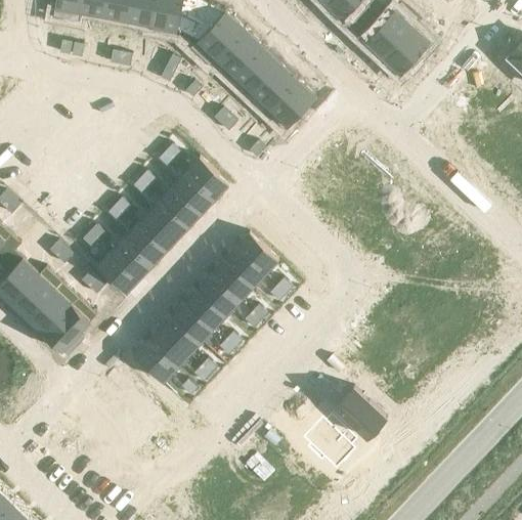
[(54,0),(53,8),(79,13),(81,0),(54,0)]
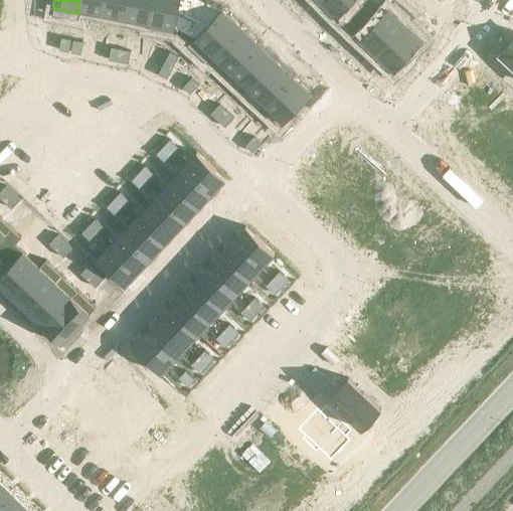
[(79,0),(77,13),(101,18),(104,0),(79,0)]
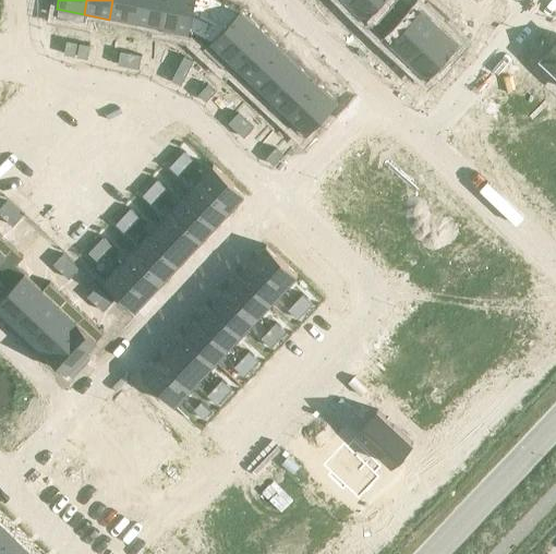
[(112,0),(109,20),(135,24),(140,0),(112,0)]
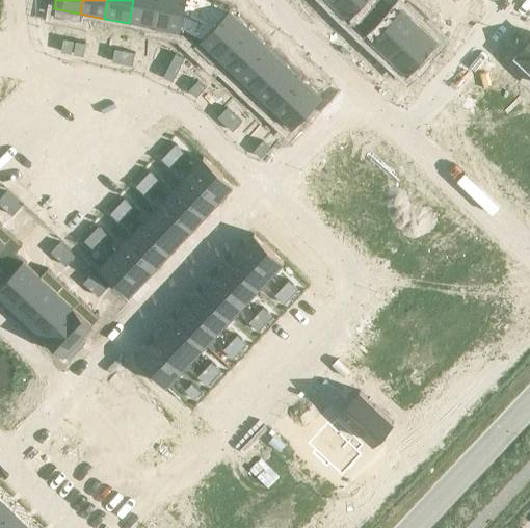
[(133,0),(129,23),(154,28),(158,0),(133,0)]
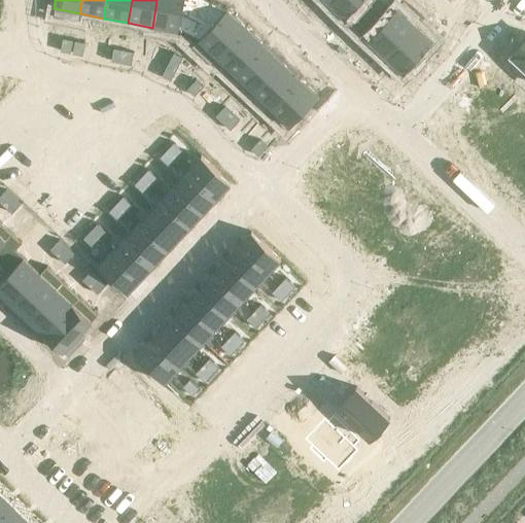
[(156,0),(152,28),(177,32),(187,37),(205,2),(202,0),(156,0)]
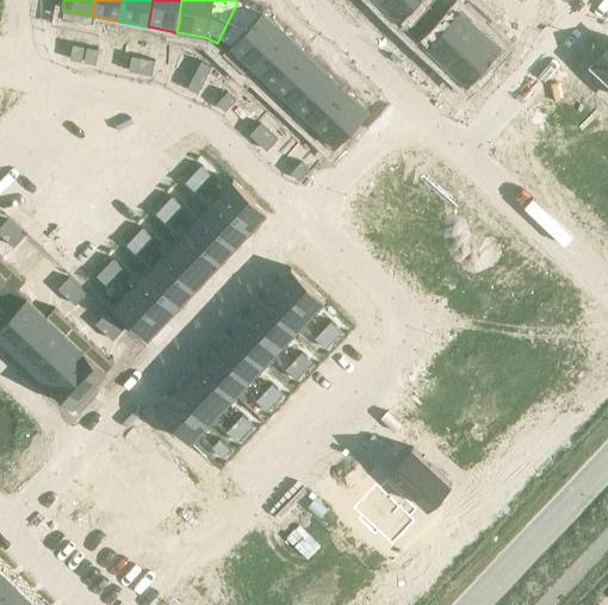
[(379,0),(377,4),(397,24),(419,0),(379,0)]
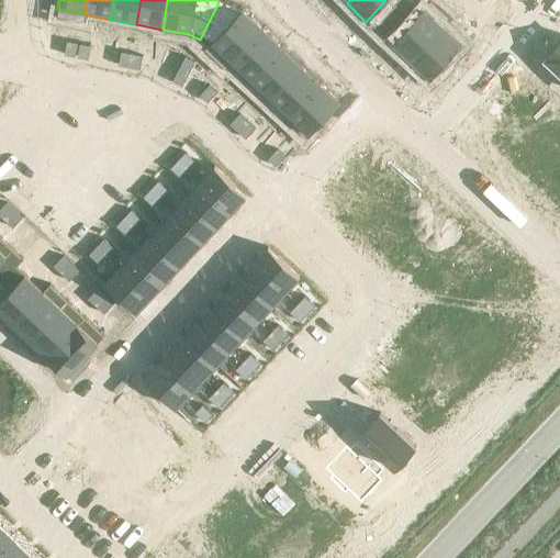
[(418,0),(409,0),(404,6),(412,13),(422,3),(418,0)]
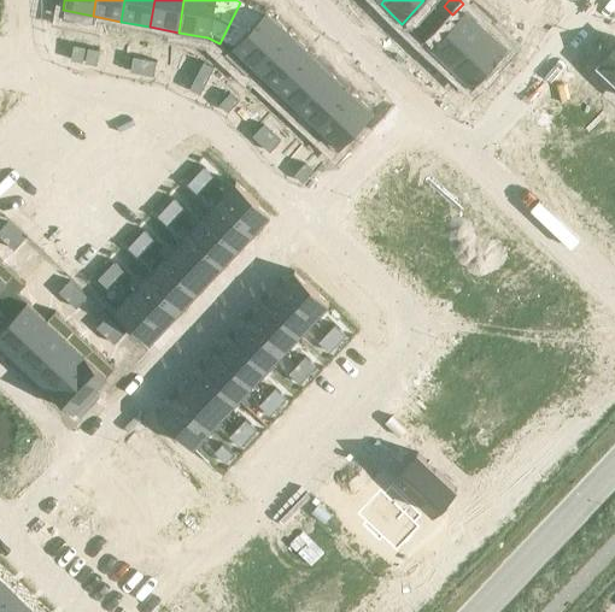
[(240,3),(220,43),(230,49),(253,70),(286,35),(264,15),(240,3)]
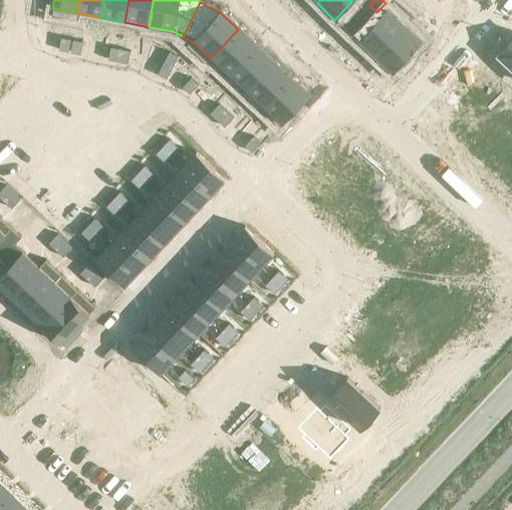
[(392,3),(356,41),(374,57),(410,20),(392,3)]
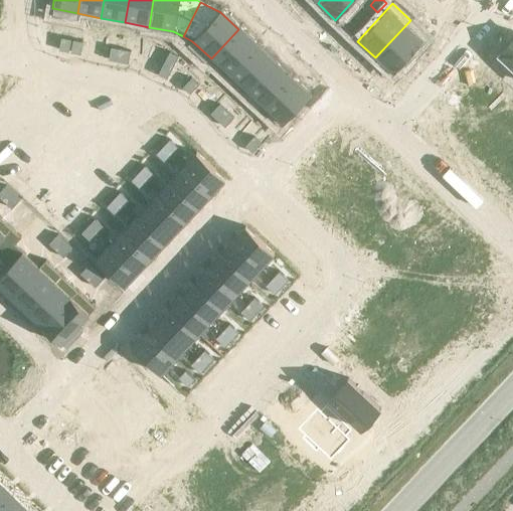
[(410,20),(375,57),(392,73),(421,43),(404,28),(411,21),(410,20)]
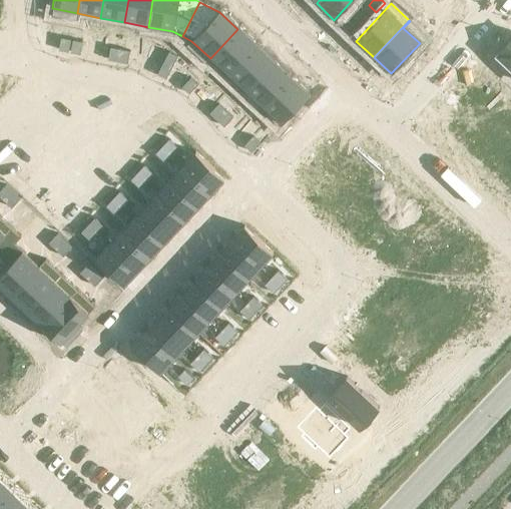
[(237,29),(210,58),(227,75),(256,45),(237,29)]
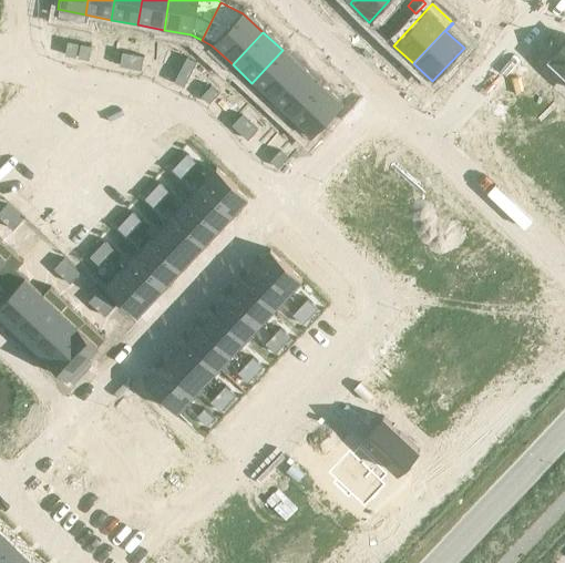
[(68,44),(65,59),(76,61),(79,47),(68,44)]
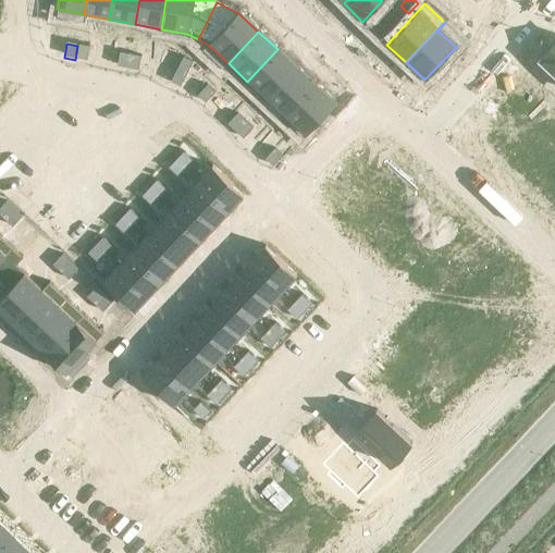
[(77,46),(75,60),(86,62),(88,48),(77,46)]
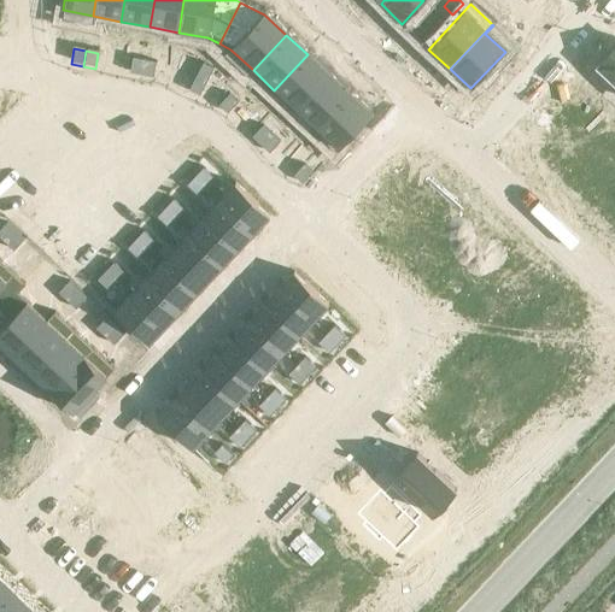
[(614,53),(597,72),(614,89),(614,53)]
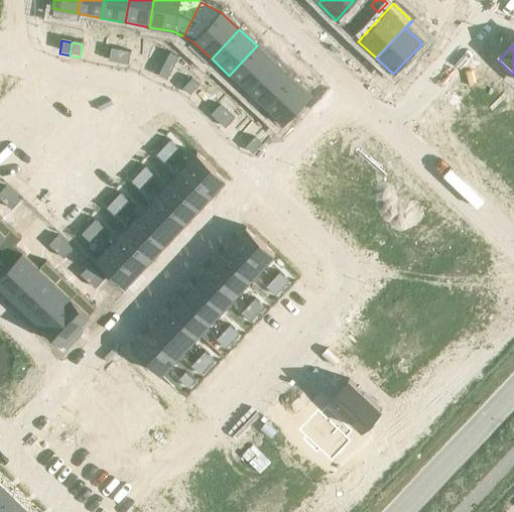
[(257,45),(229,76),(246,92),(274,62),(257,45)]
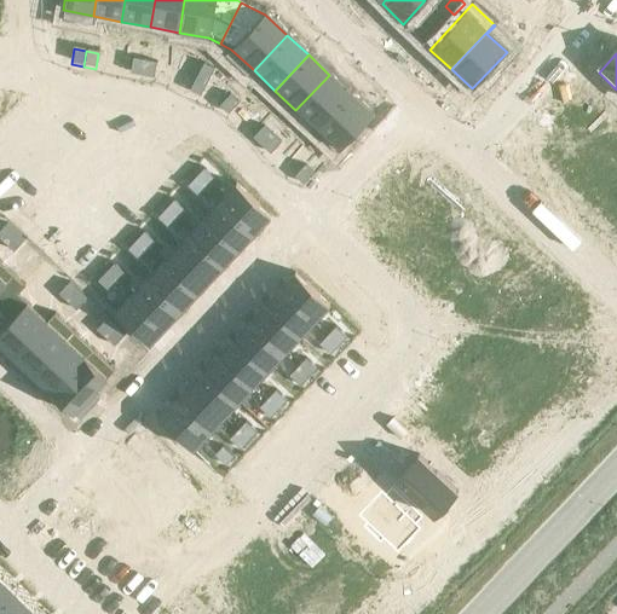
[(132,61),(128,75),(140,77),(143,62),(132,61)]
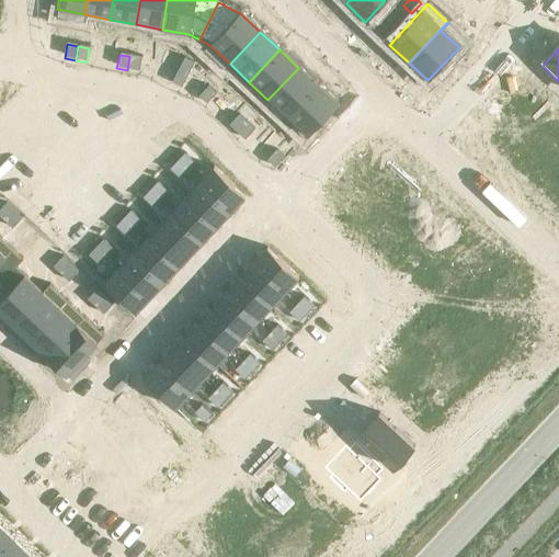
[(129,56),(127,70),(138,72),(140,58),(129,56)]
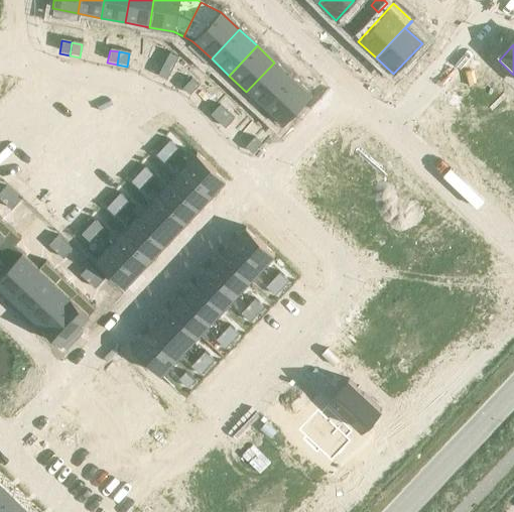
[(166,55),(160,68),(169,72),(175,60),(166,55)]
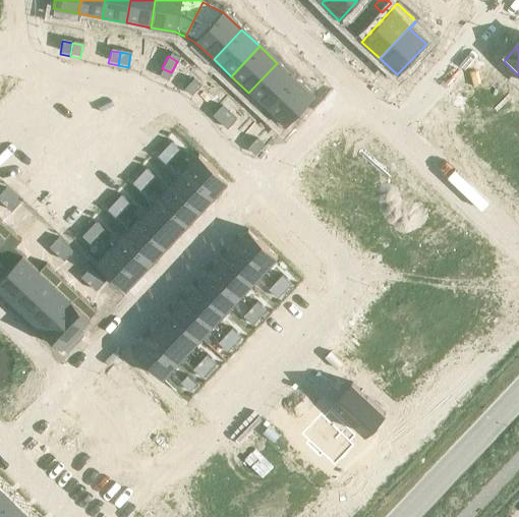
[(277,63),(248,93),(267,110),(295,79),(277,63)]
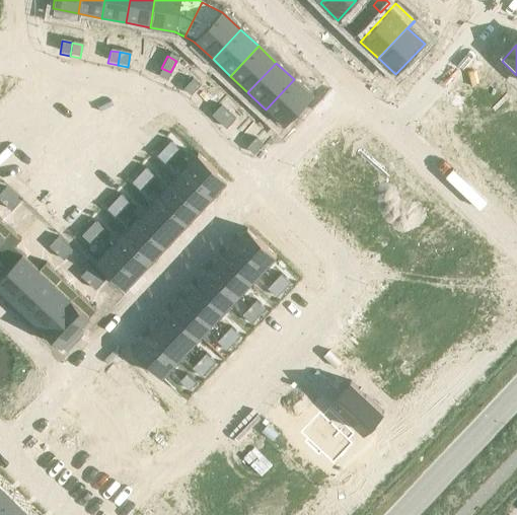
[(161,68),(156,79),(165,84),(170,72),(161,68)]
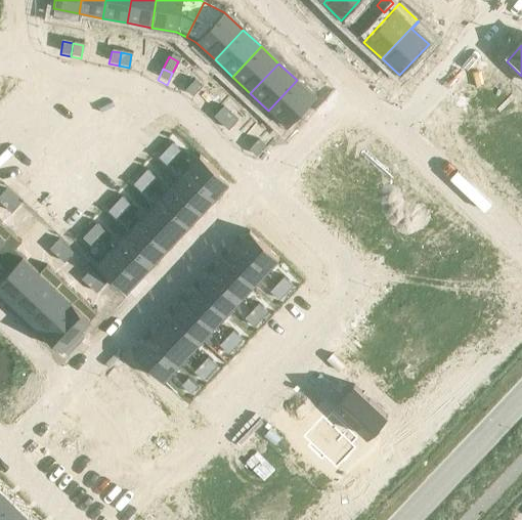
[(297,80),(268,111),(286,127),(314,97),(297,80)]
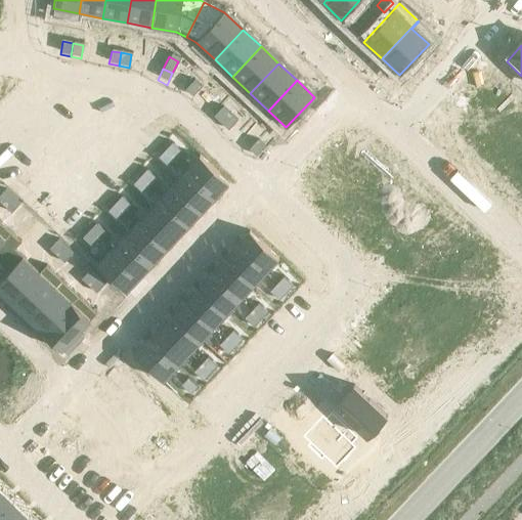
[(193,82),(184,92),(192,99),(202,89),(193,82)]
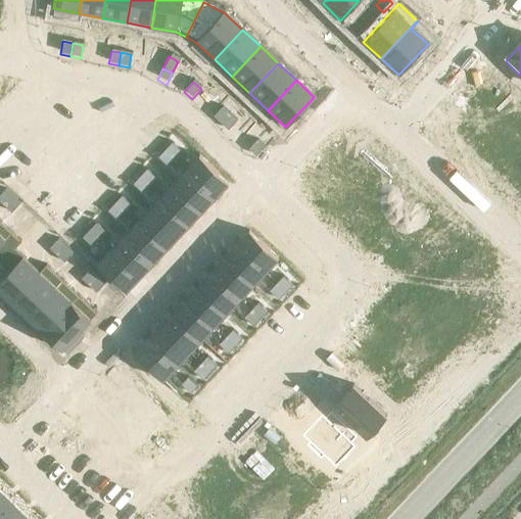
[(222,108),(212,118),(220,125),(229,115),(222,108)]
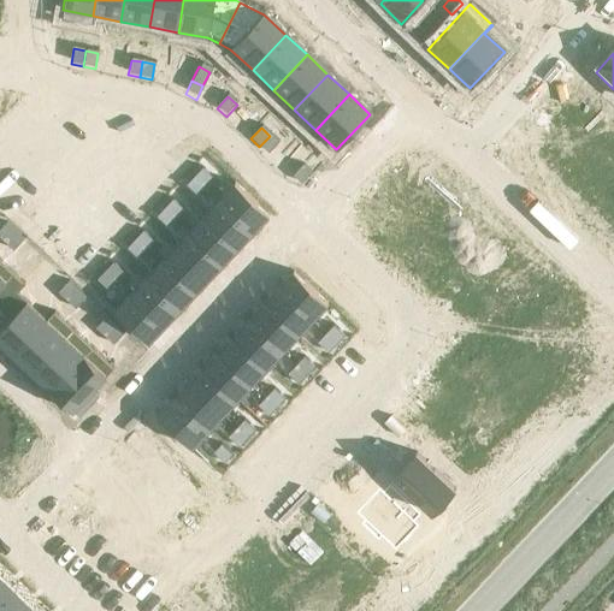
[(270,136),(259,147),(267,155),(278,144),(270,136)]
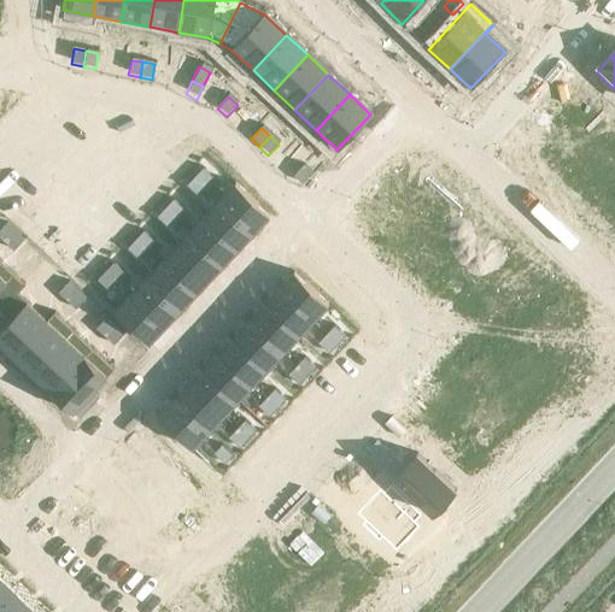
[(304,168),(293,180),(302,188),(312,176),(304,168)]
